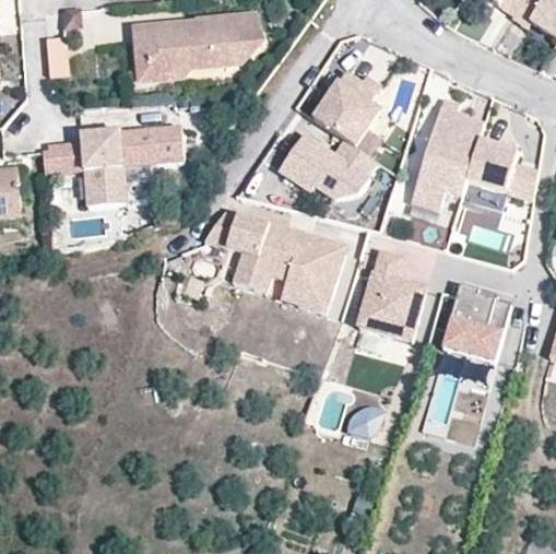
[(512,15),(522,0),(500,0),(497,6),(512,15)]
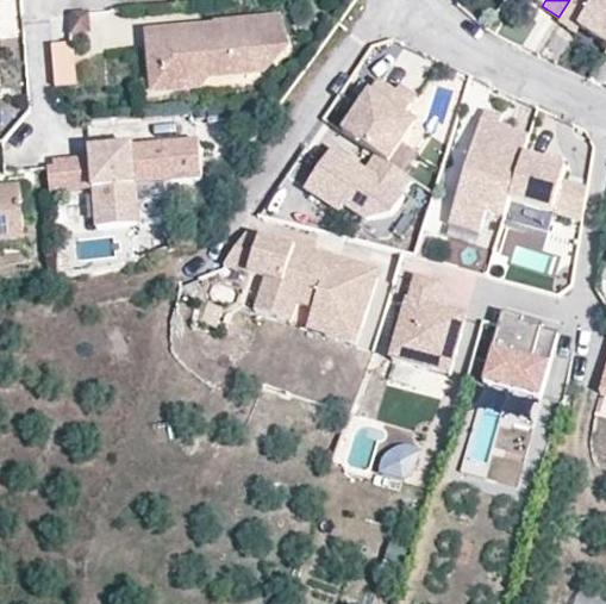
[(576,24),(593,0),(569,0),(558,17),(556,20),(574,31),(578,25),(576,24)]
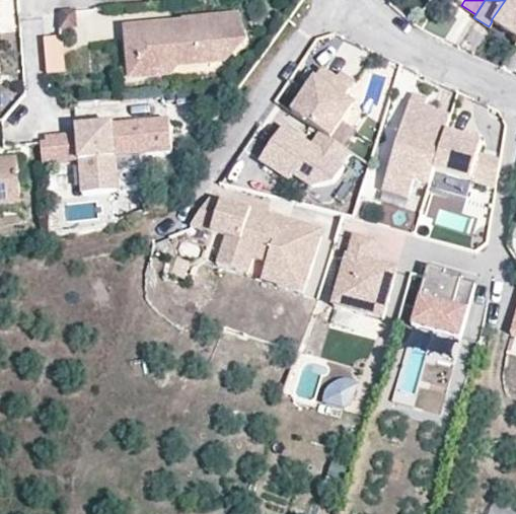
[(505,0),(491,20),(492,21),(515,37),(515,0),(505,0)]
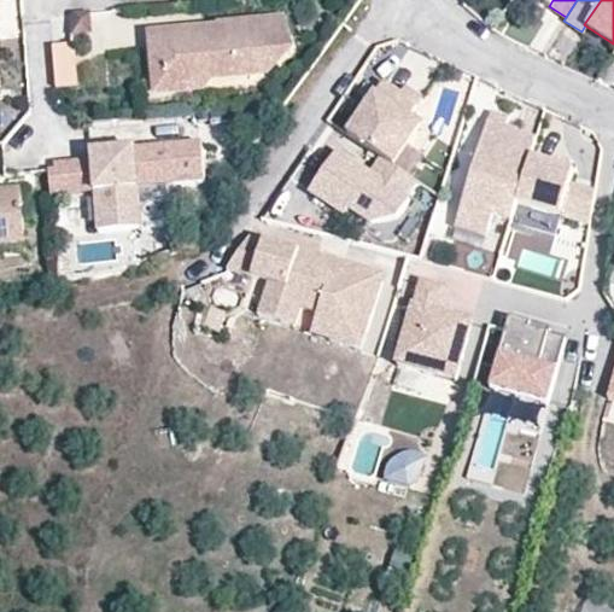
[(87,9),(88,44),(136,42),(135,7),(87,9)]
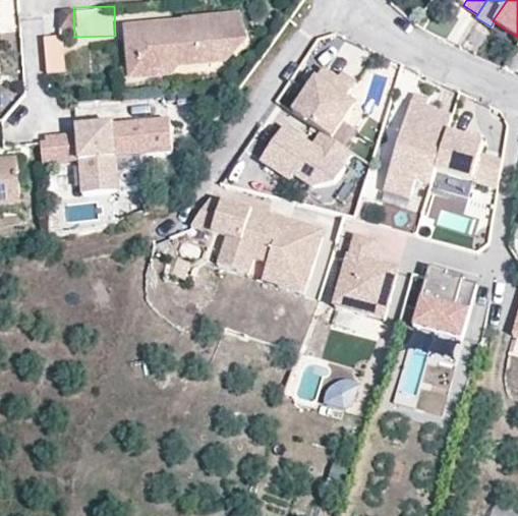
[(73,8),(58,8),(58,24),(74,24),(73,8)]
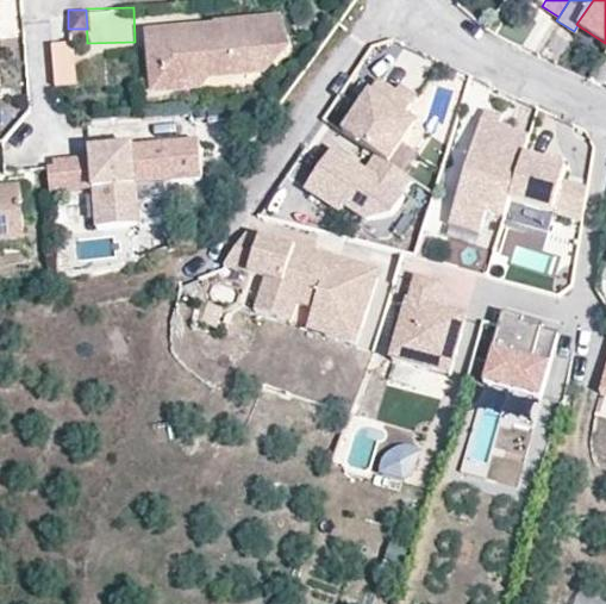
[(213,27),(144,35),(149,89),(198,85),(208,72),(208,69),(258,66),(269,55),(268,39),(279,38),(277,18),(213,23),(213,27)]
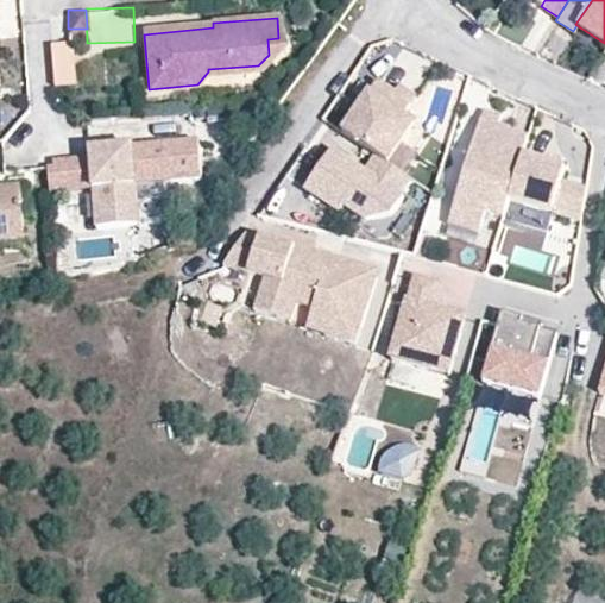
[(70,38),(50,39),(51,81),(73,80),(70,38)]
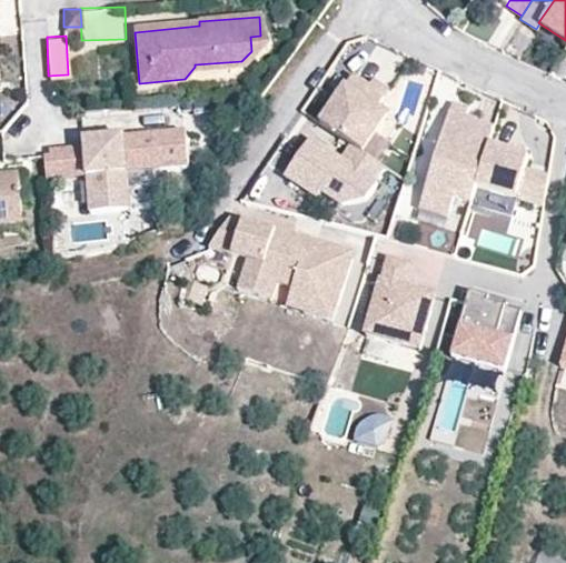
[(317,120),(349,142),(359,149),(385,112),(374,106),(383,93),(367,82),(350,71),(317,120)]
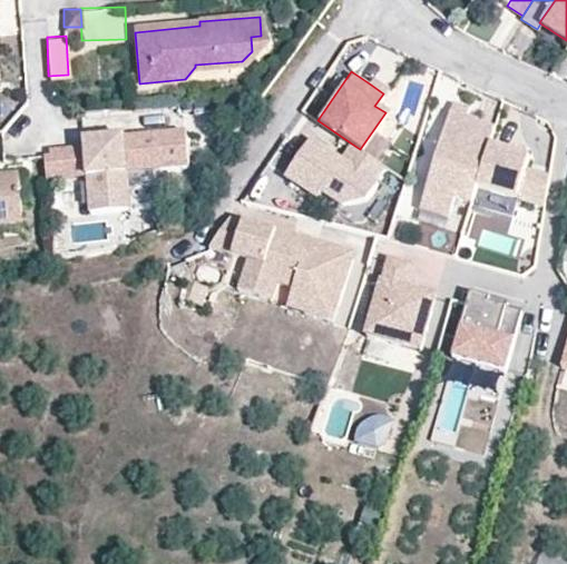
[(368,82),(383,94),(387,88),(371,77),(368,82)]
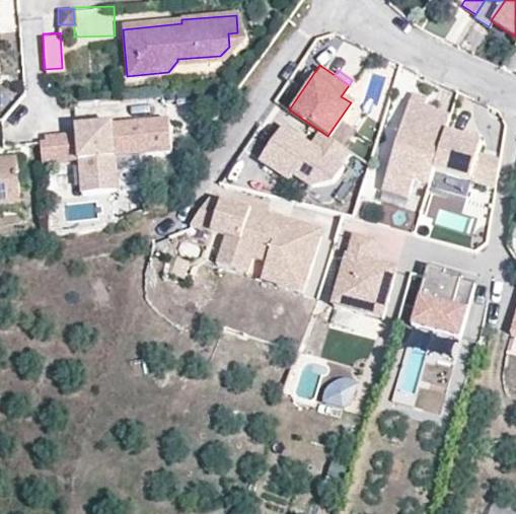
[(210,88),(197,89),(197,97),(211,96),(210,88)]
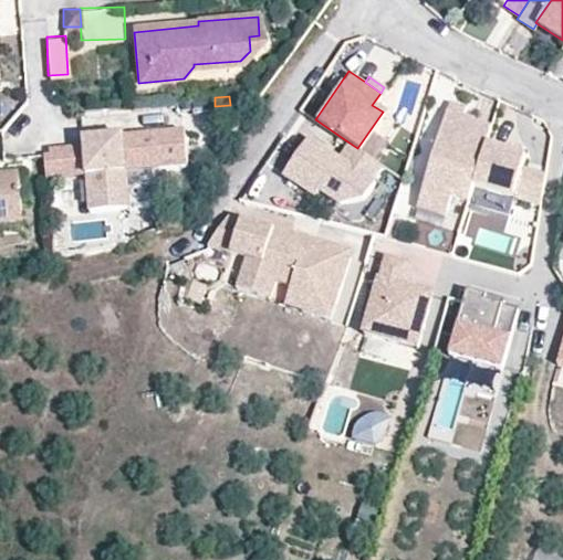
[(447,99),(444,107),(461,113),(464,104),(447,99)]
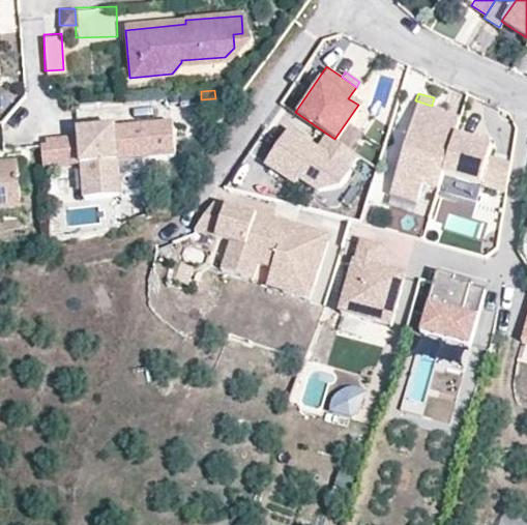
[(436,186),(441,170),(452,133),(458,116),(442,111),(443,109),(432,106),(415,100),(388,193),(414,201),(420,181),(436,186)]
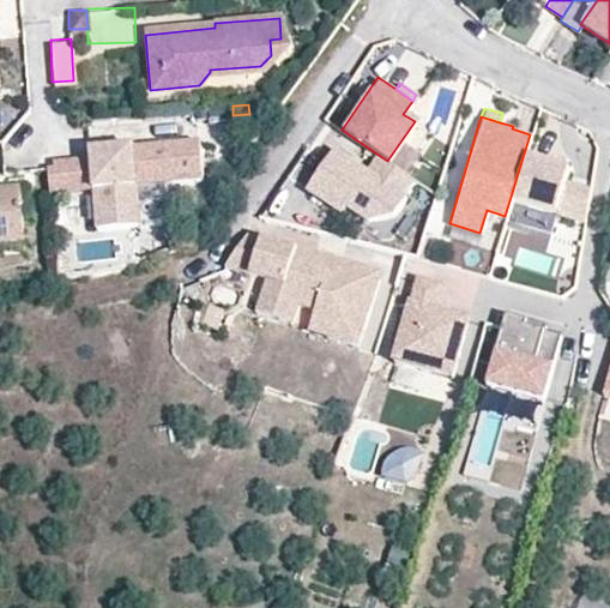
[(89,156),(91,187),(94,228),(138,223),(134,182),(200,178),(197,138),(88,148),(89,156)]
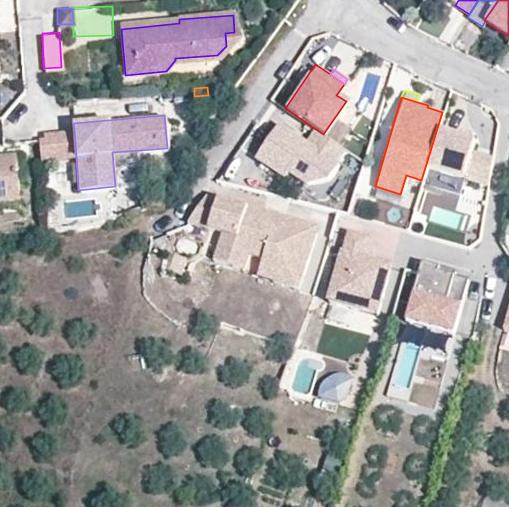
[(323,134),(314,128),(305,140),(302,145),(291,138),(294,133),(276,121),(253,156),(283,176),(287,170),(305,183),(327,178),(336,164),(334,163),(344,148),(323,134)]
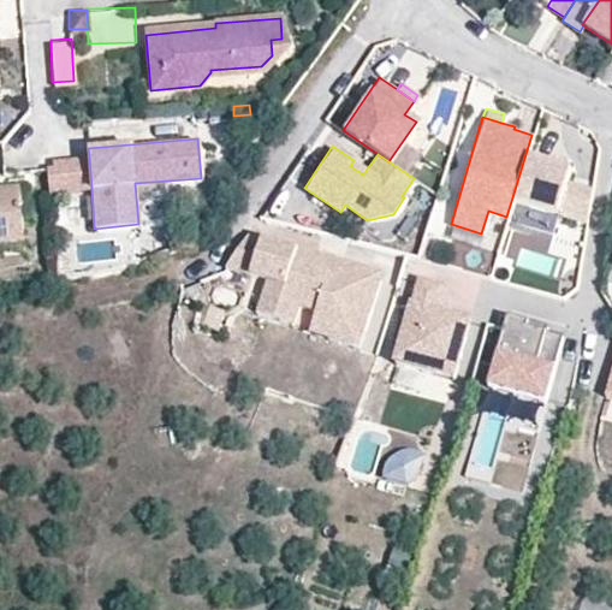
[(569,167),(526,154),(512,197),(584,220),(590,187),(565,179),(569,167)]
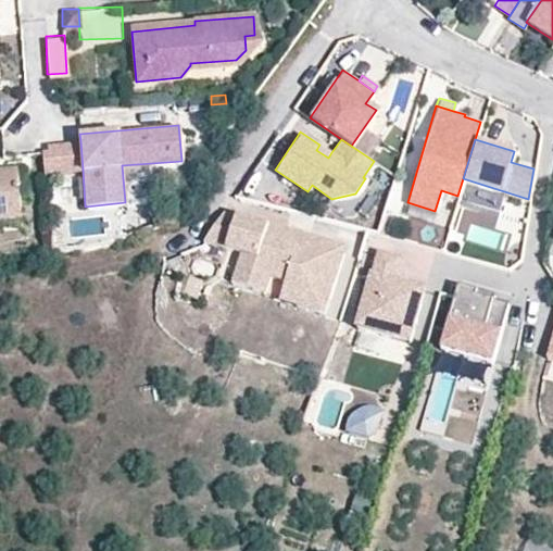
[(53,148),(40,149),(44,173),(83,170),(80,141),(52,143),(53,148)]
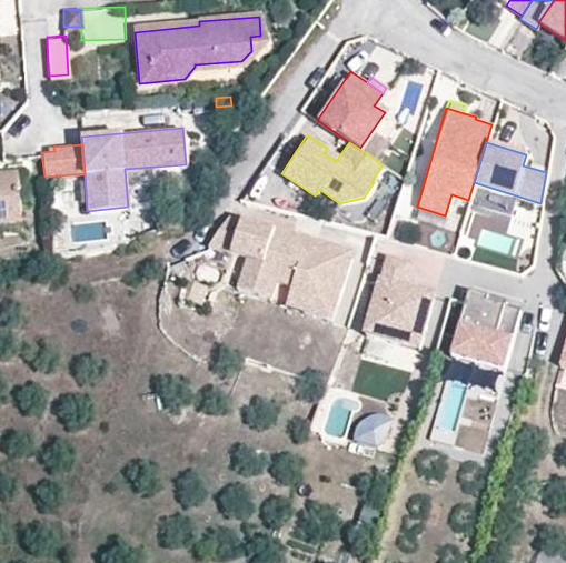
[(336,161),(339,156),(327,148),(324,153),(336,161)]
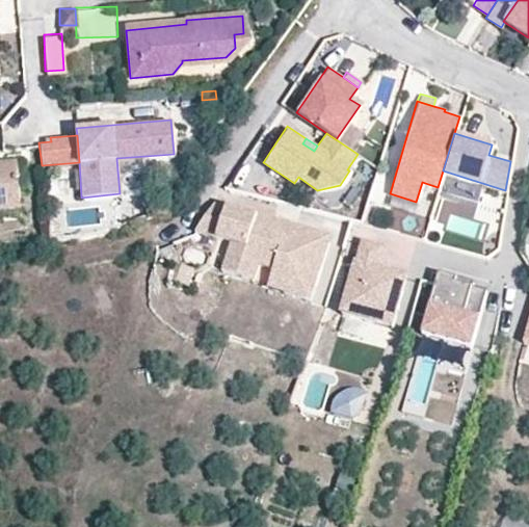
[(0,201),(19,199),(15,158),(0,159),(0,201)]
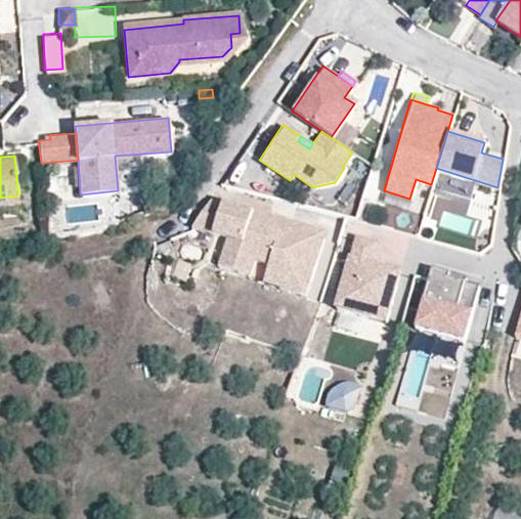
[(370,165),(363,160),(354,172),(361,177),(370,165)]
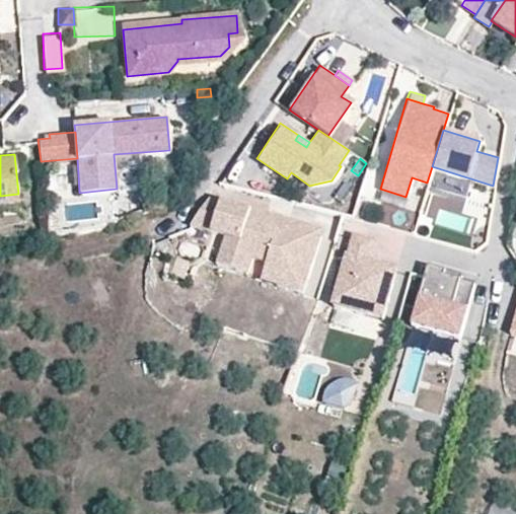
[(0,211),(19,209),(18,194),(0,196),(0,211)]
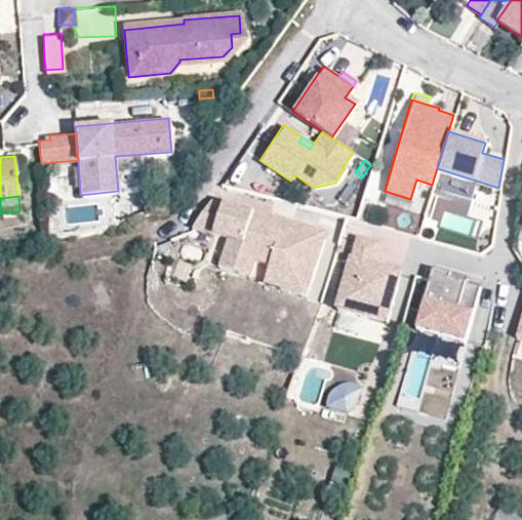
[(214,200),(209,198),(202,208),(211,210),(214,200)]
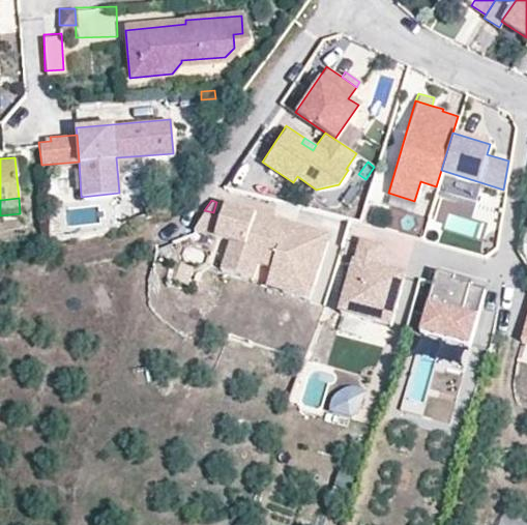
[(221,267),(251,278),(255,263),(267,221),(269,215),(216,202),(213,212),(204,210),(193,228),(229,239),(221,267)]
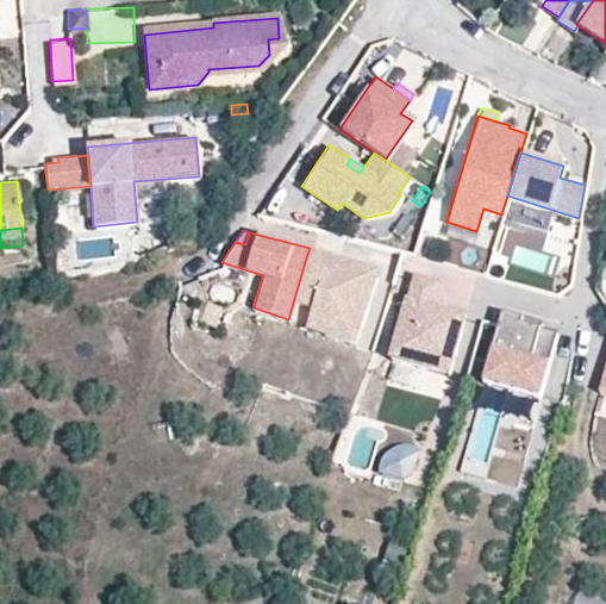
[(333,255),(310,248),(307,254),(332,261),(333,255)]
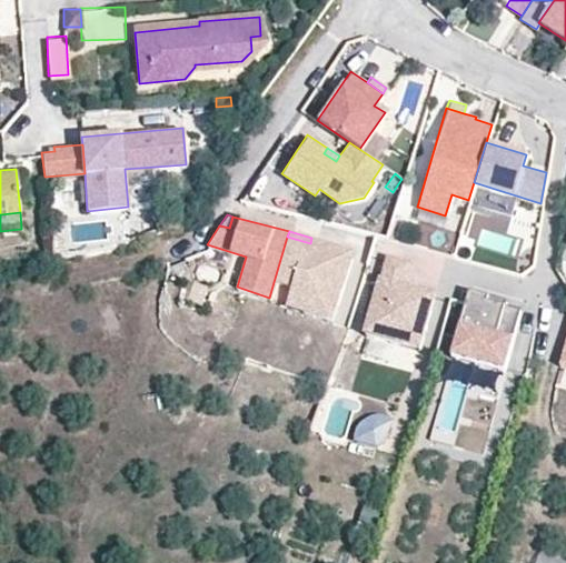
[(287,237),(274,282),(290,288),(287,297),(304,302),(301,308),(329,318),(349,254),(346,250),(311,238),(310,243),(287,237)]
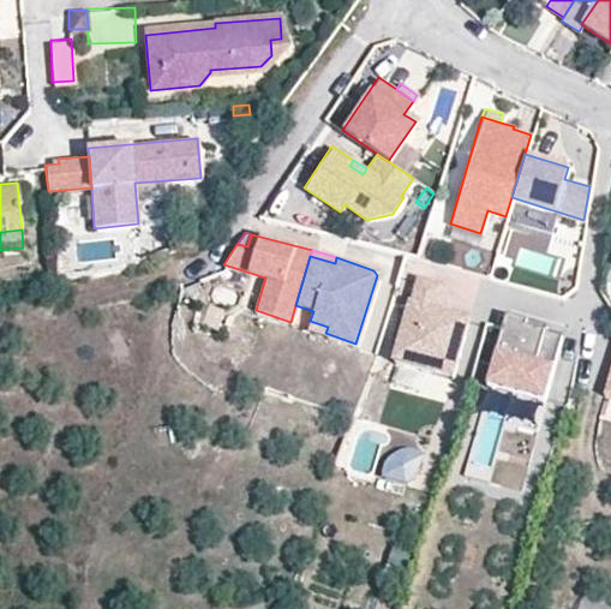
[(451,374),(467,314),(435,305),(442,281),(415,274),(409,298),(407,298),(397,333),(391,357),(451,374)]
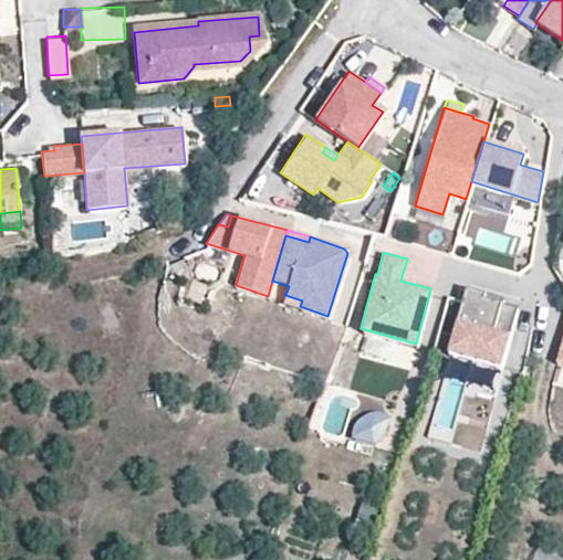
[(485,291),(466,285),(448,350),(500,365),(517,305),(501,302),(483,296),(485,291)]
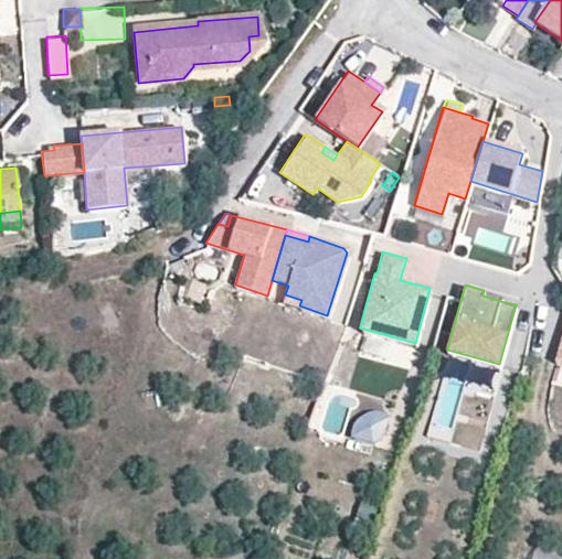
[(500,301),(501,296),(484,290),(483,296),(500,301)]
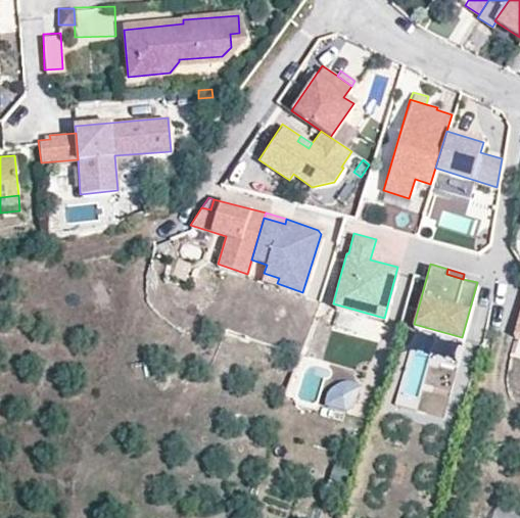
[(277,283),(279,278),(264,273),(263,278),(277,283)]
